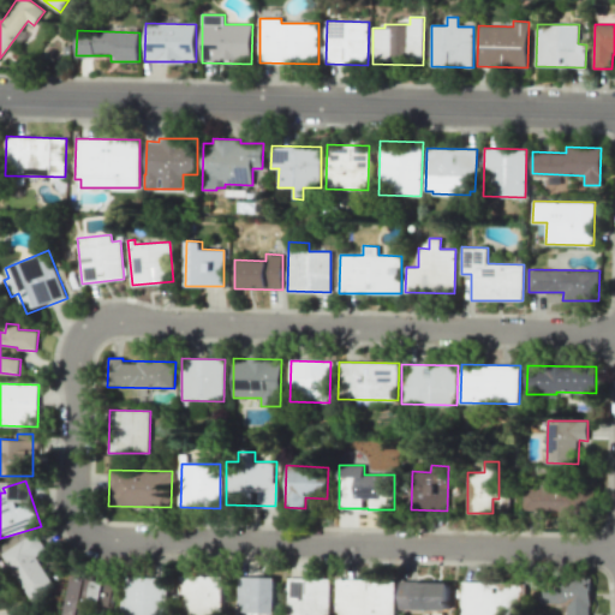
[(592,487),(524,487),(524,511),(559,511),(559,515),(592,515),(592,487)]
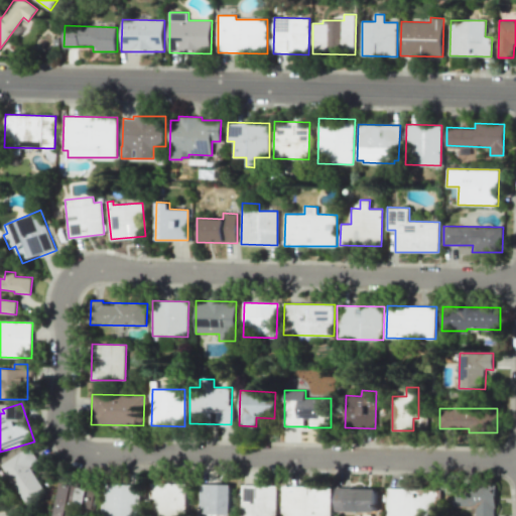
[(31,466),(38,463),(30,446),(21,452),(19,446),(0,457),(24,504),(45,494),(31,466)]
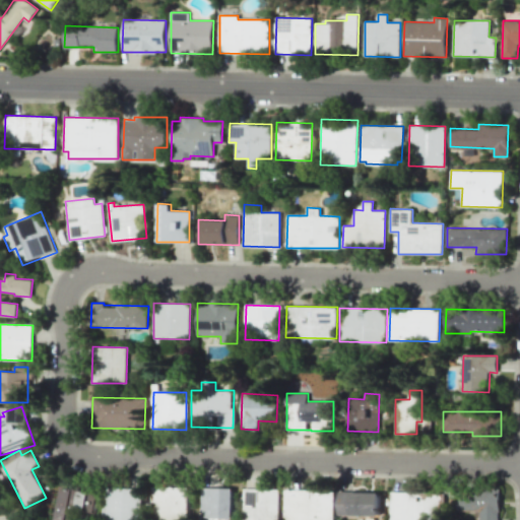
[(167,519),(186,519),(188,488),(151,486),(150,519),(167,519)]
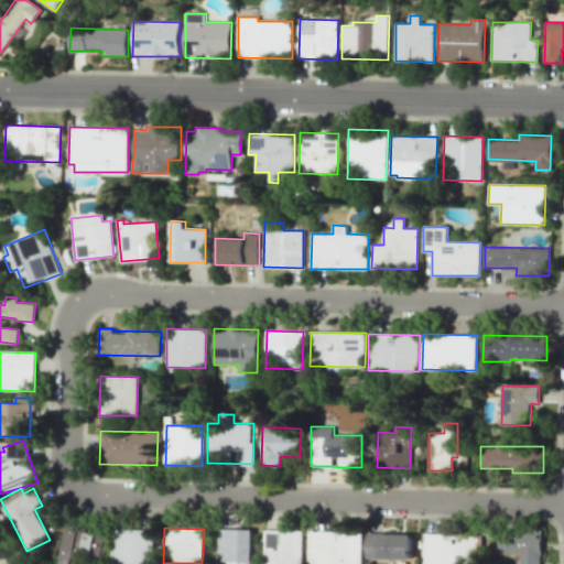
[(82,563),(84,554),(104,556),(107,534),(66,529),(61,563),(82,563)]
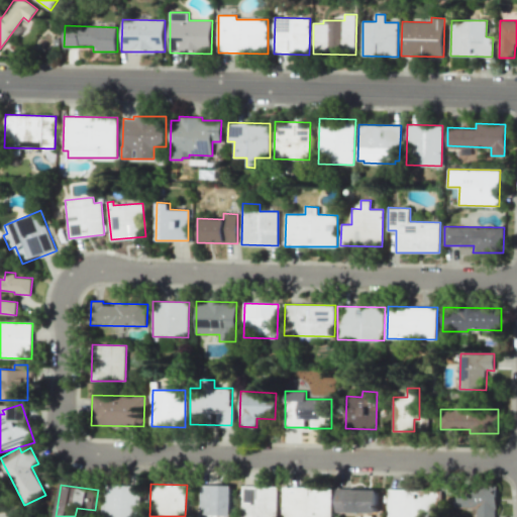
[(139,516),(141,486),(103,485),(102,516),(139,516)]
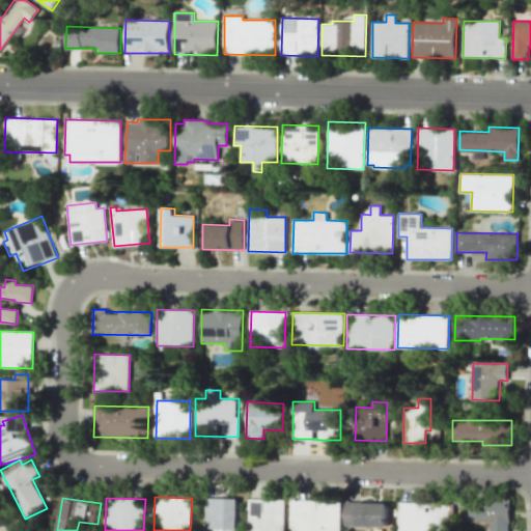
[(238,499),(204,498),(204,529),(238,530),(238,499)]
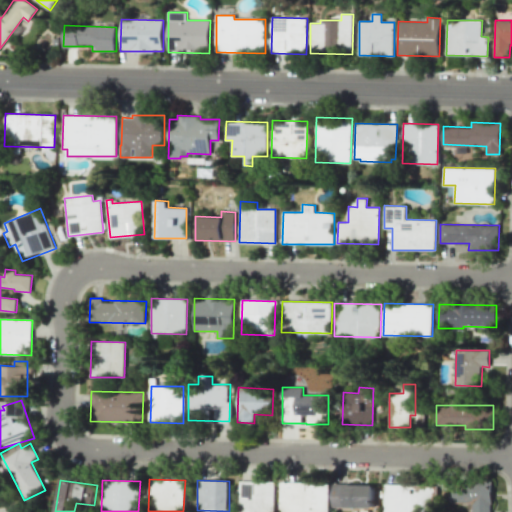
[(272,511),(274,482),(239,481),(238,511),(272,511)]
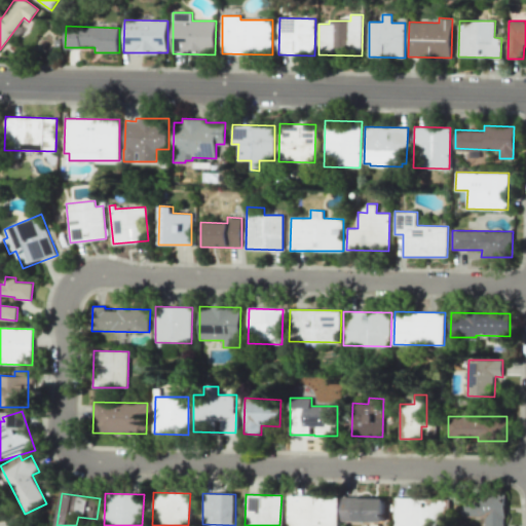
[(485,525),(504,525),(505,495),(465,494),(465,517),(485,517),(485,525)]
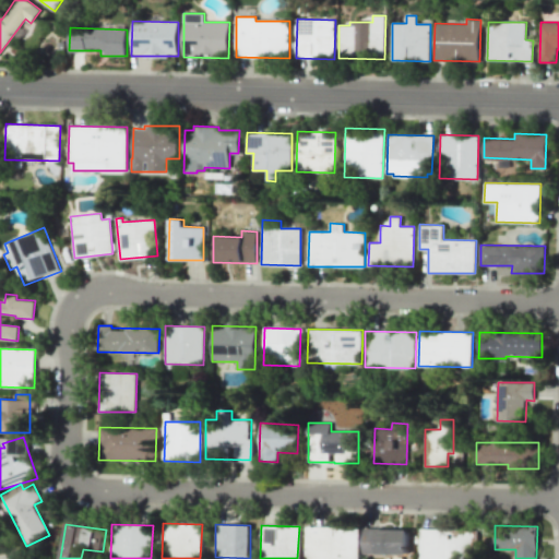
[(357,558),(358,527),(306,526),(305,558),(357,558)]
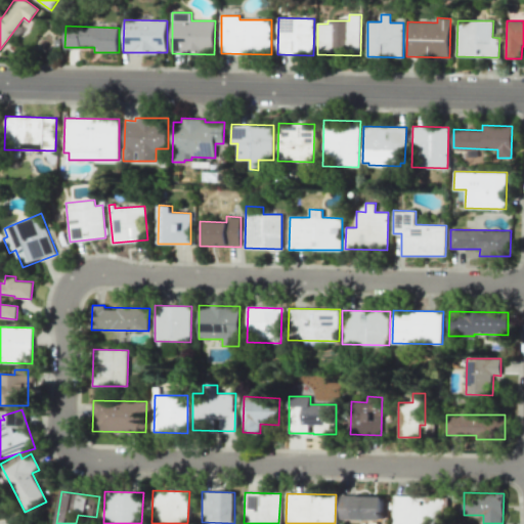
[(383,496),(340,495),(339,519),(382,520),(383,496)]
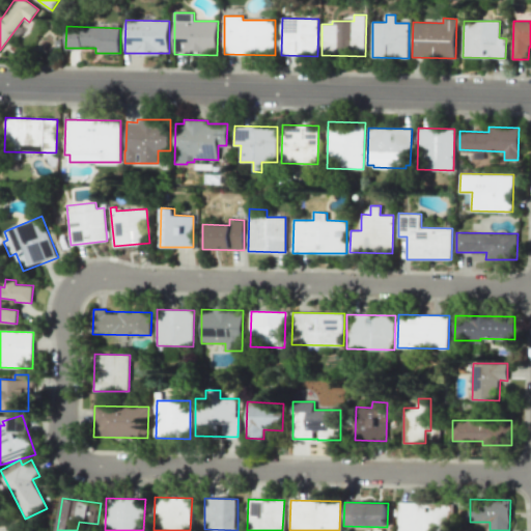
[(448,530),(449,503),(399,502),(398,530),(448,530)]
